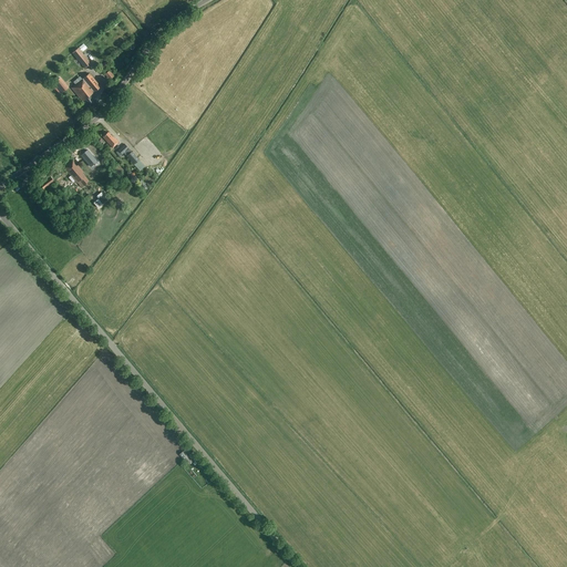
[(85,69),(91,63),(79,48),(72,53),(85,69)]
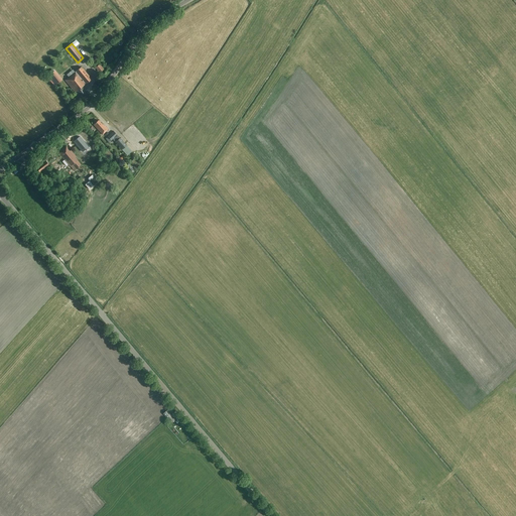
[(92,63),(100,57),(98,55),(91,61),(92,63)]
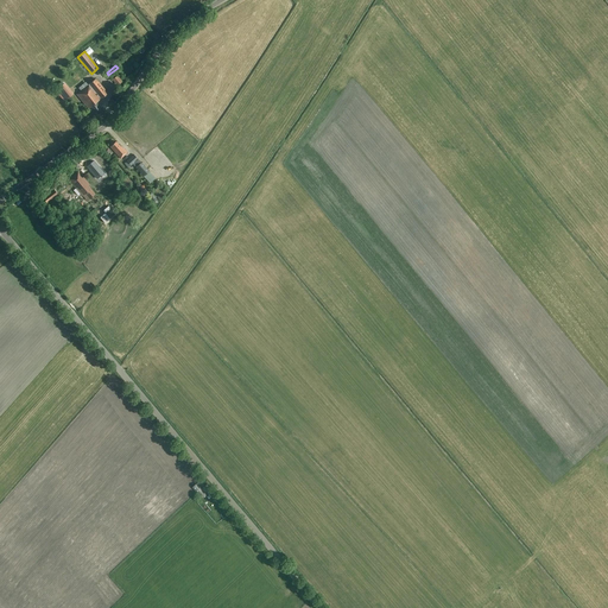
[(124,82),(118,75),(113,80),(118,86),(124,82)]
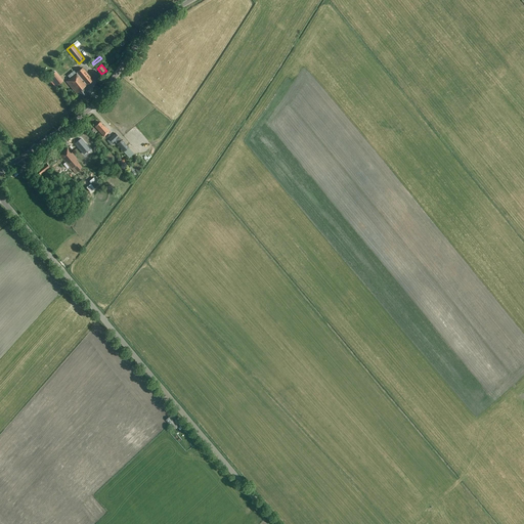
[(83,68),(76,73),(70,78),(66,81),(76,94),(78,92),(82,97),(87,92),(84,88),(93,80),(83,68)]
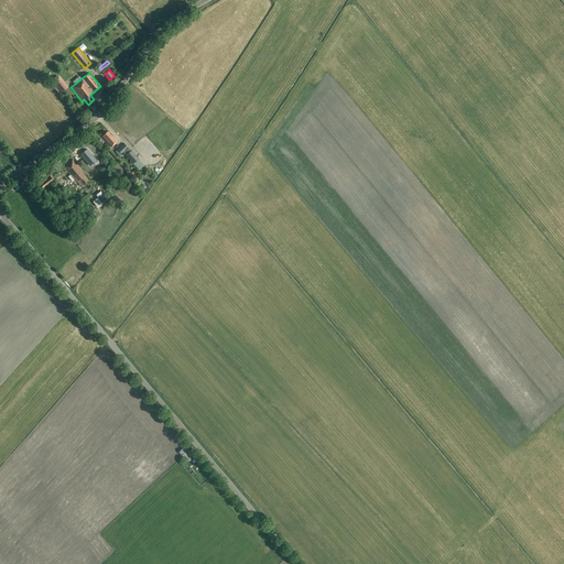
[(58,91),(63,88),(57,79),(53,84),(58,91)]
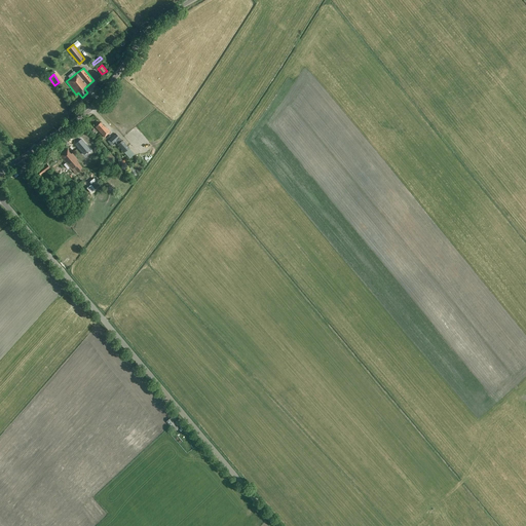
[(96,127),(99,132),(105,137),(110,132),(105,126),(104,127),(100,123),(96,127)]
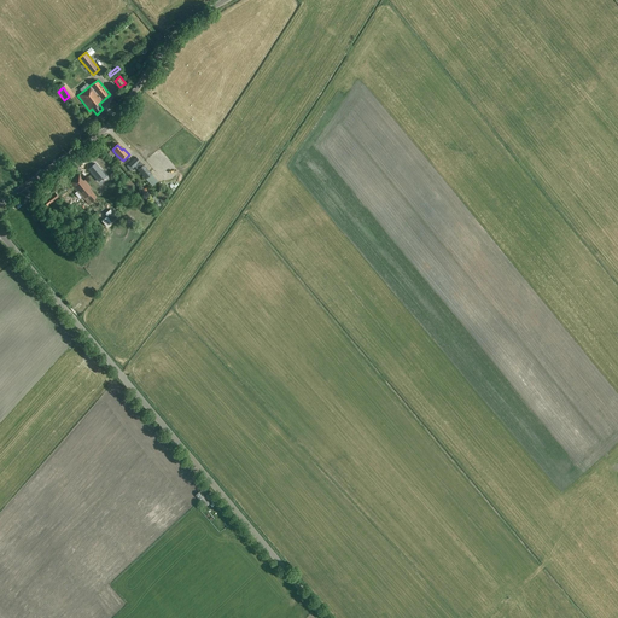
[(136,157),(129,164),(133,168),(140,162),(136,157)]
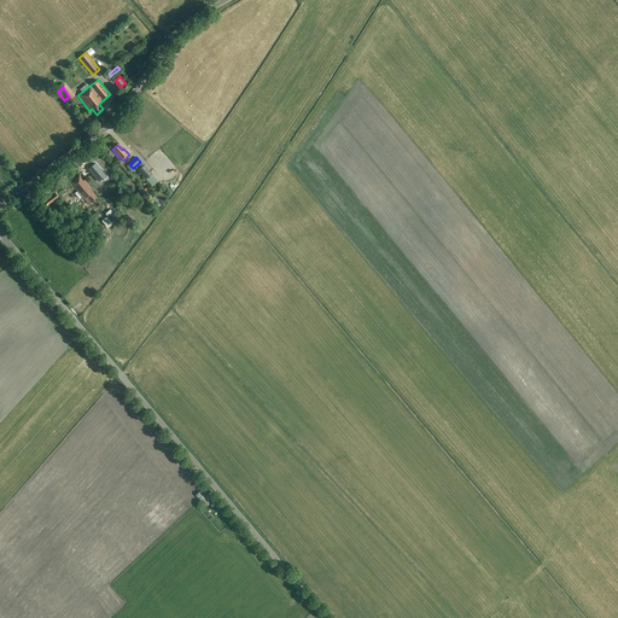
[(105,175),(94,163),(88,170),(99,182),(105,175)]
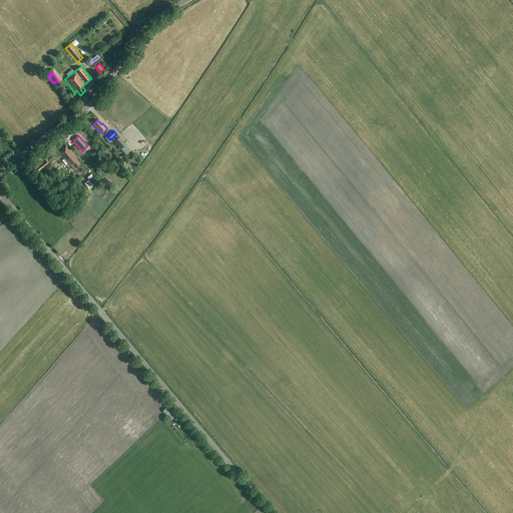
[(114,141),(121,149),(126,144),(119,137),(114,141)]
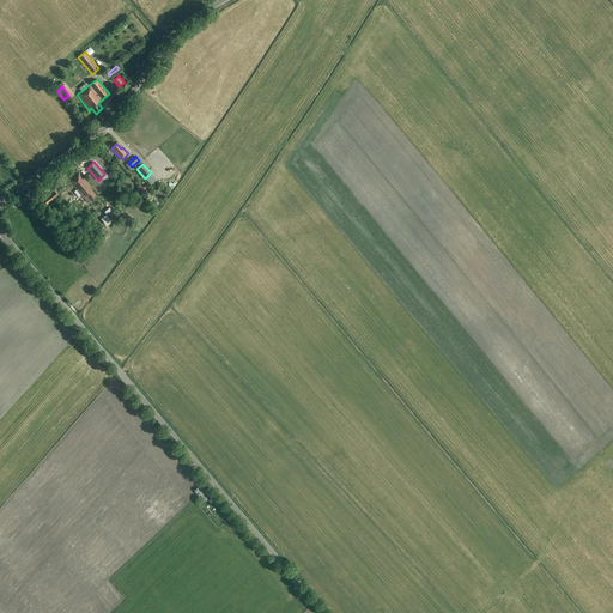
[(79,173),(68,181),(77,190),(74,192),(79,198),(82,195),(83,198),(84,196),(89,201),(96,195),(89,188),(91,187),(84,178),(83,180),(80,176),(82,176),(79,173)]
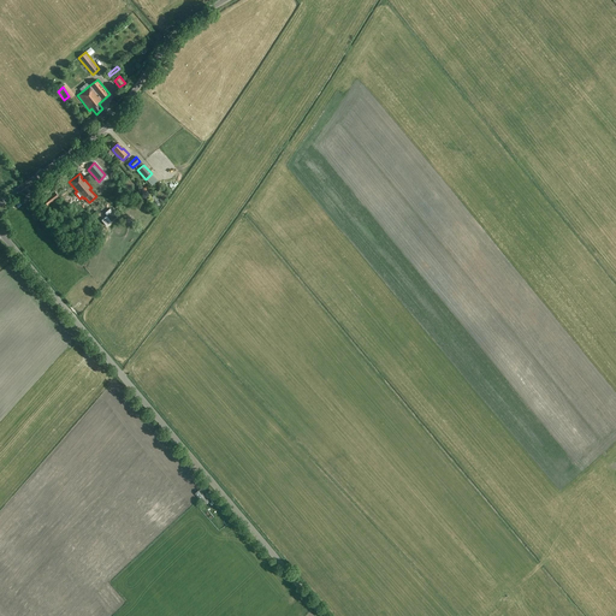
[(54,193),(43,201),(47,206),(58,197),(54,193)]
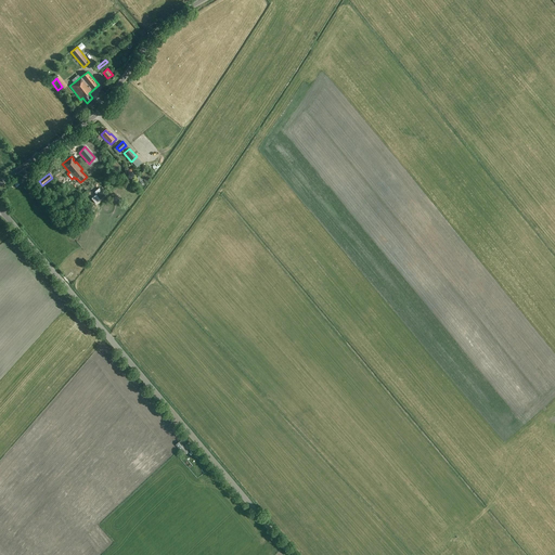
[(178,426),(172,431),(179,438),(184,433),(178,426)]
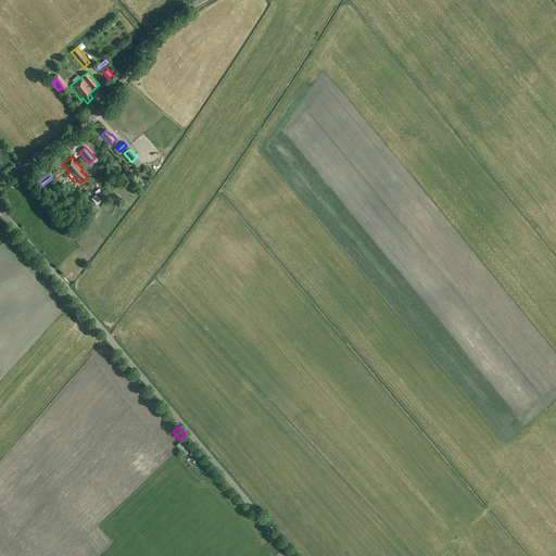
[(176,445),(185,456),(189,453),(180,442),(176,445)]
